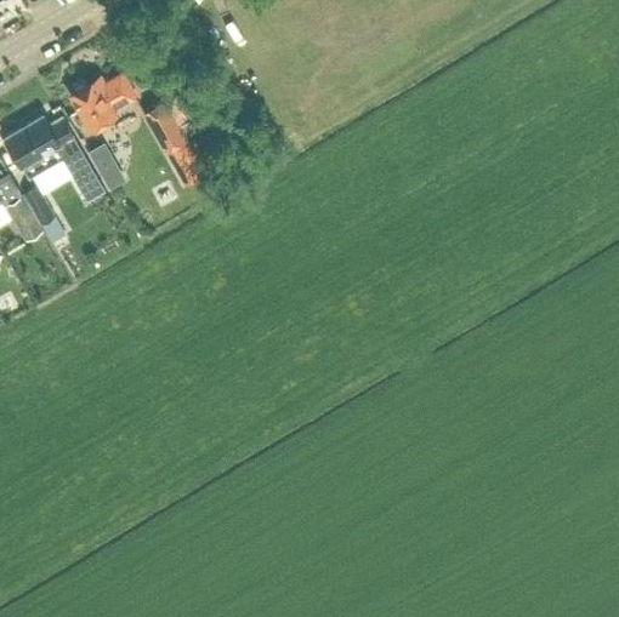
[(114,112),(137,98),(124,75),(106,86),(101,79),(87,86),(86,84),(81,83),(77,85),(74,90),(75,92),(72,95),(92,130),(117,116),(114,112)]
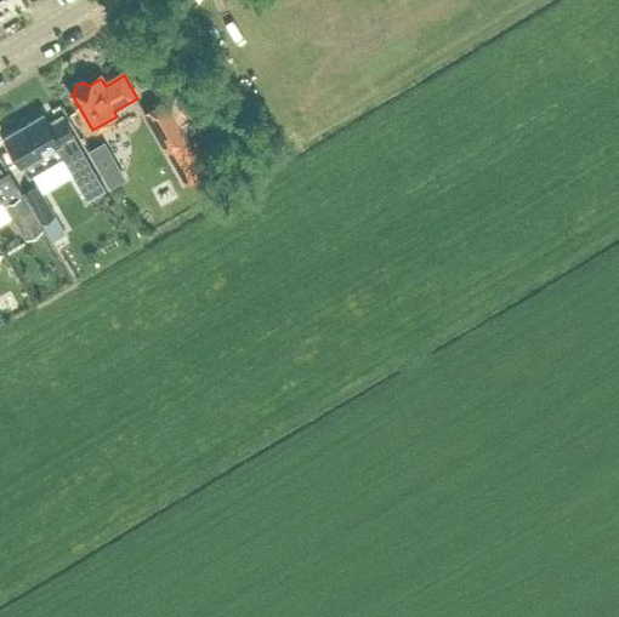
[(143,114),(165,152),(171,148),(181,165),(192,159),(183,142),(187,140),(165,102),(143,114)]
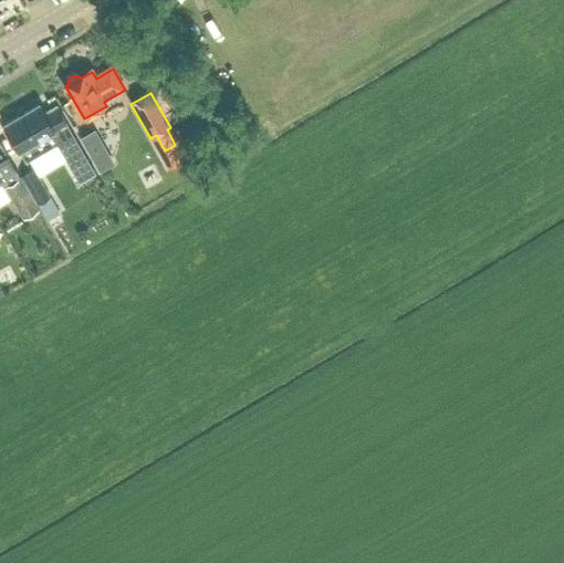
[(80,184),(96,174),(59,107),(47,115),(41,106),(6,126),(28,164),(58,146),(80,184)]
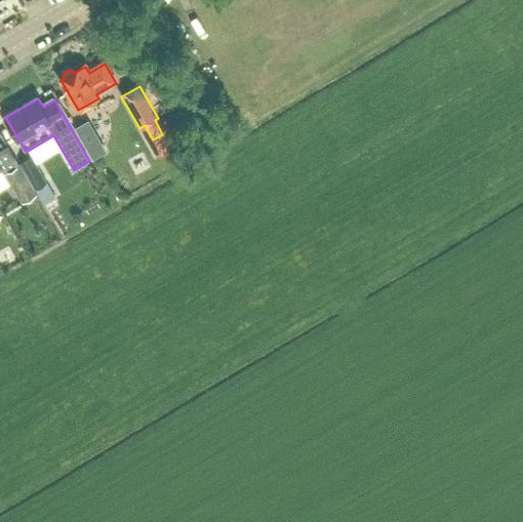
[(62,182),(73,174),(58,153),(47,160),(62,182)]
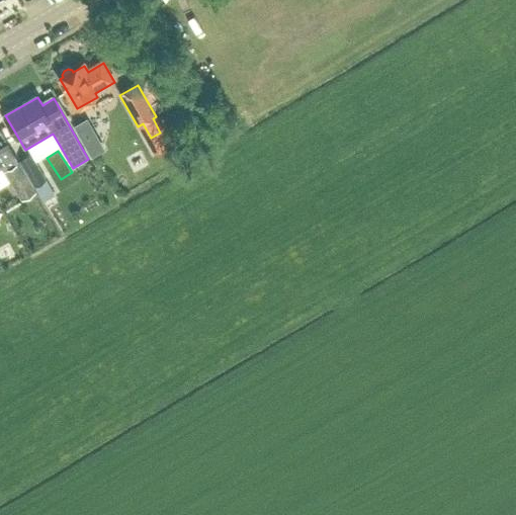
[(33,156),(19,164),(34,187),(47,180),(33,156)]
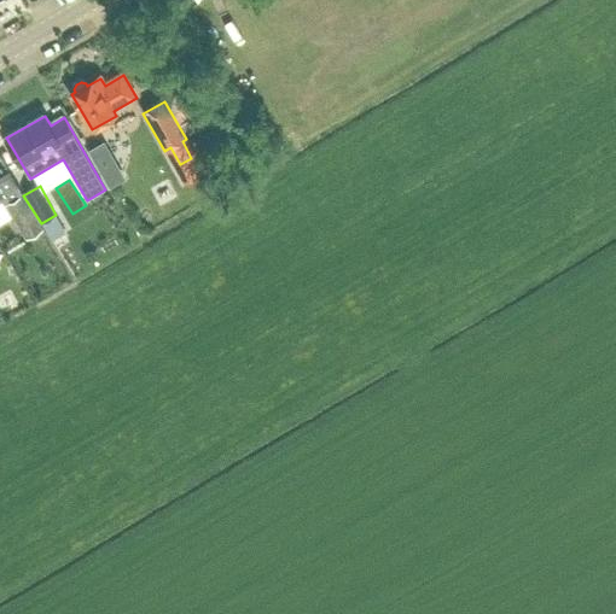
[(41,223),(23,196),(6,205),(25,240),(45,229),(41,223)]
